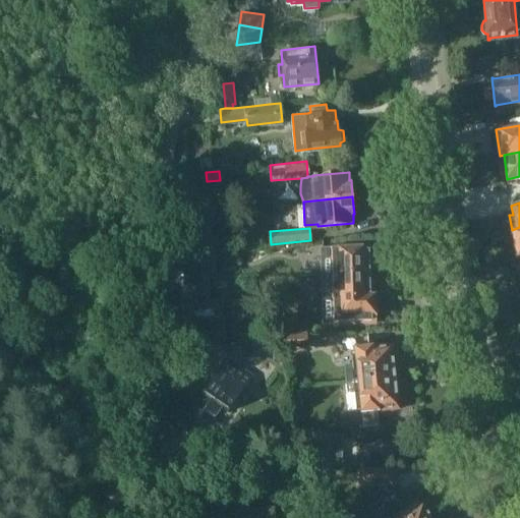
[(188,238),(187,238),(187,251),(187,252),(212,251),(212,237),(188,238)]
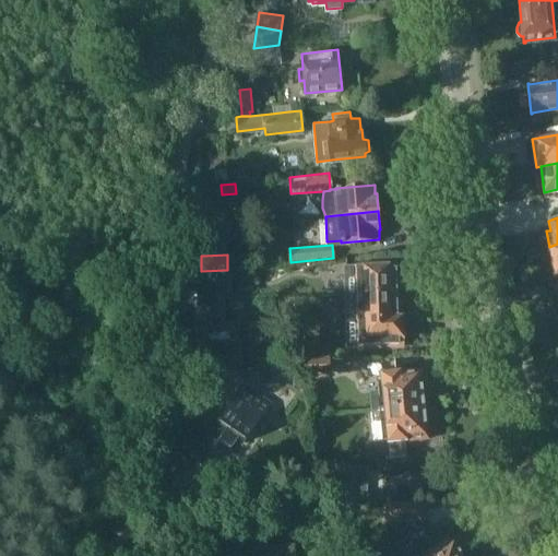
[(355,264),(346,264),(346,292),(358,292),(358,291),(396,290),(396,286),(400,283),(399,272),(395,269),(395,264),(355,264)]
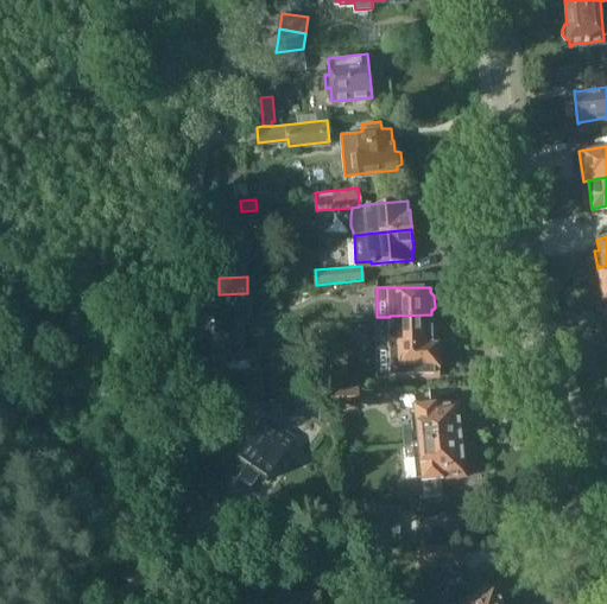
[(247,293),(219,294),(220,323),(242,320),(248,320),(247,293)]
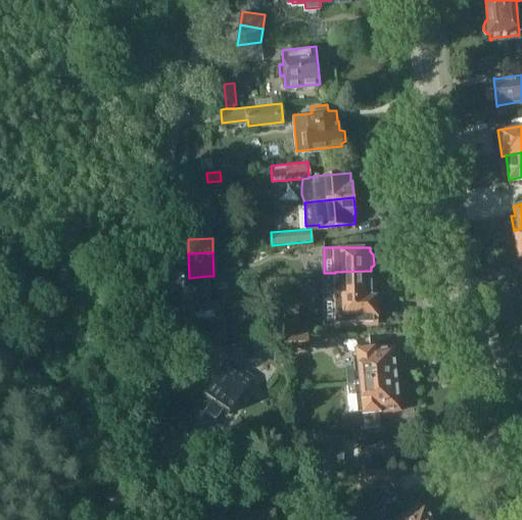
[(335,273),(324,273),(324,297),(335,297),(372,296),(371,285),(374,285),(374,275),(371,275),(371,271),(335,272),(335,273)]
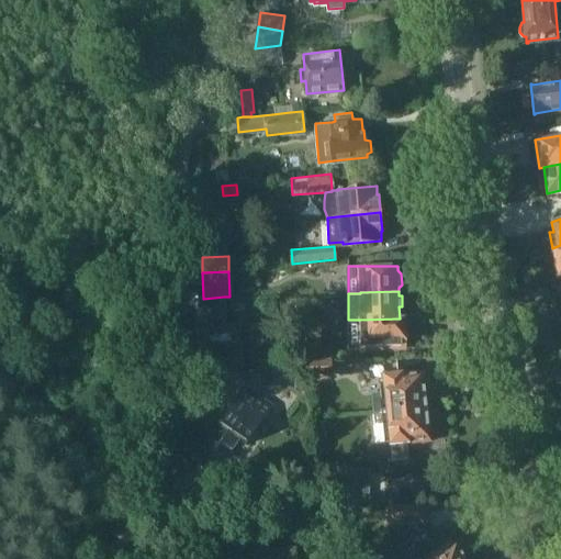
[(203,299),(195,299),(197,324),(197,325),(225,323),(224,297),(203,299)]
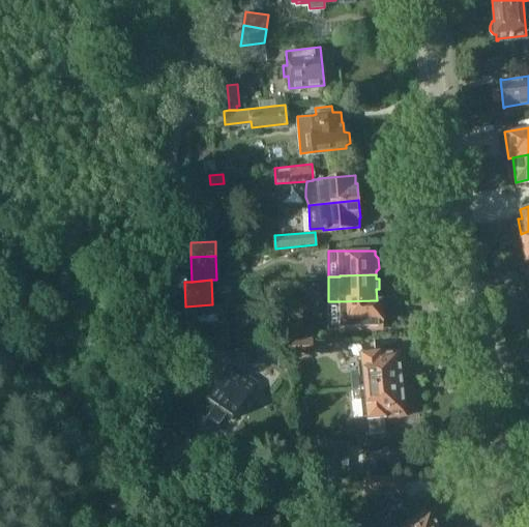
[(340,301),(328,301),(329,327),(340,327),(382,326),(381,299),(377,300),(340,301)]
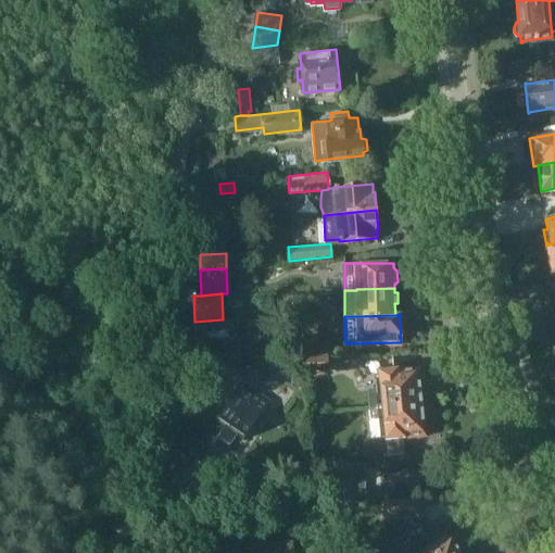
[(239,321),(189,322),(190,349),(240,347),(239,321)]
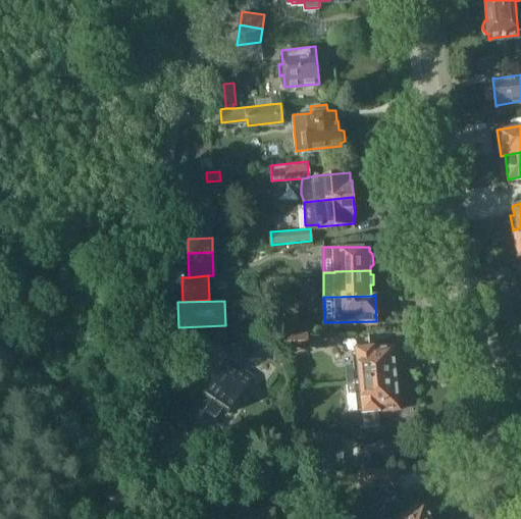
[(307,334),(282,334),(282,346),(307,346),(307,334)]
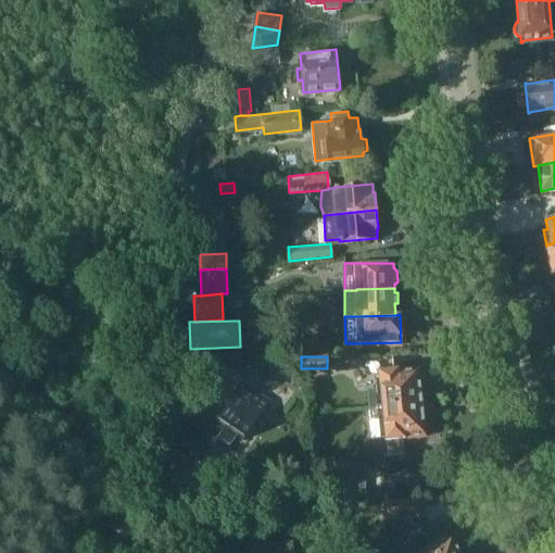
[(284,362),(255,365),(259,386),(287,382),(286,376),(292,376),(291,366),(285,367),(284,362)]
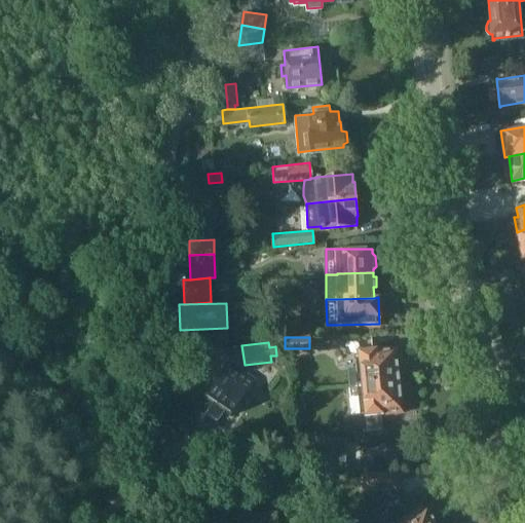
[(198,343),(197,360),(215,361),(215,344),(198,343)]
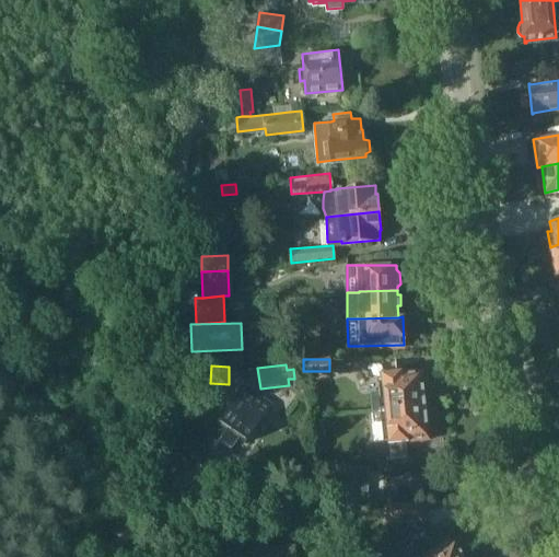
[(382,390),(370,391),(372,408),(420,404),(419,394),(422,393),(421,382),(424,379),(423,371),(420,369),(380,373),(382,390)]
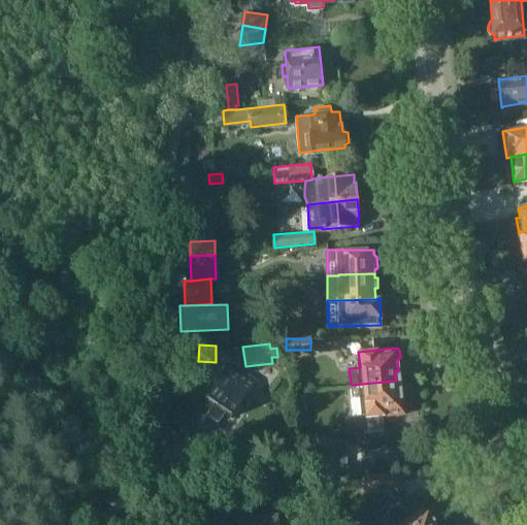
[(183,395),(164,421),(191,439),(208,414),(218,421),(225,411),(232,416),(251,390),(257,381),(243,371),(231,362),(206,397),(199,393),(193,402),(183,395)]
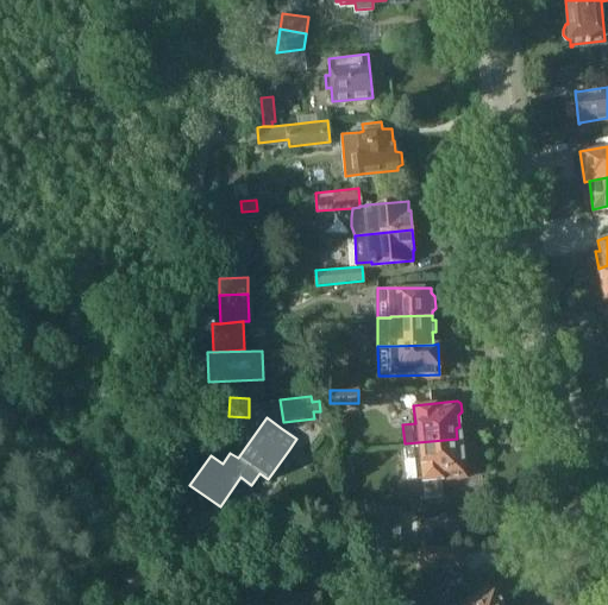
[(457,439),(405,443),(406,460),(415,460),(417,478),(420,478),(421,481),(424,481),(425,496),(443,495),(440,479),(464,477),(468,472),(467,466),(463,462),(462,449),(458,449),(457,439)]
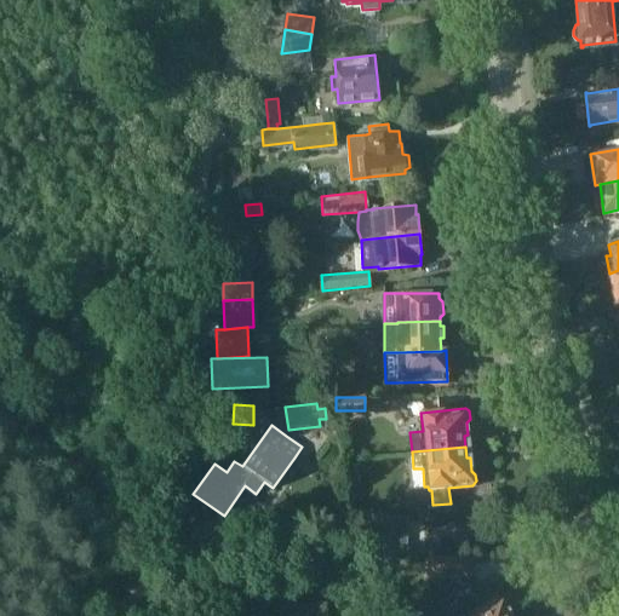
[(430,554),(429,573),(469,575),(470,557),(430,554)]
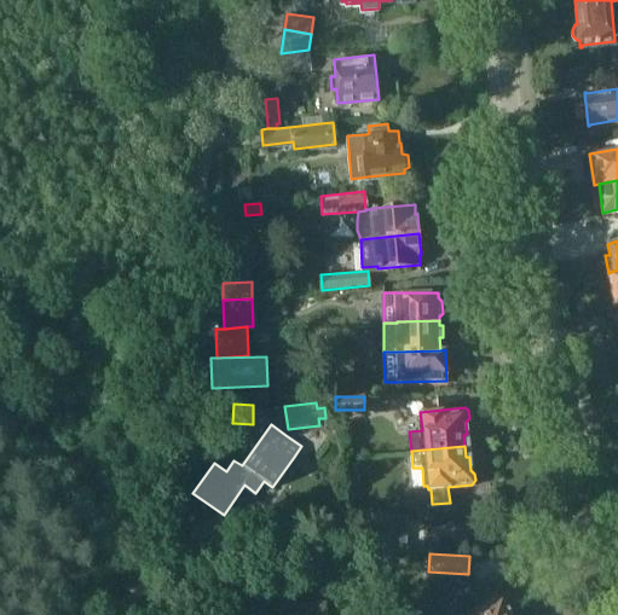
[(246,599),(225,599),(225,614),(325,614),(325,601),(300,602),(299,576),(278,578),(279,603),(246,604),(246,599)]
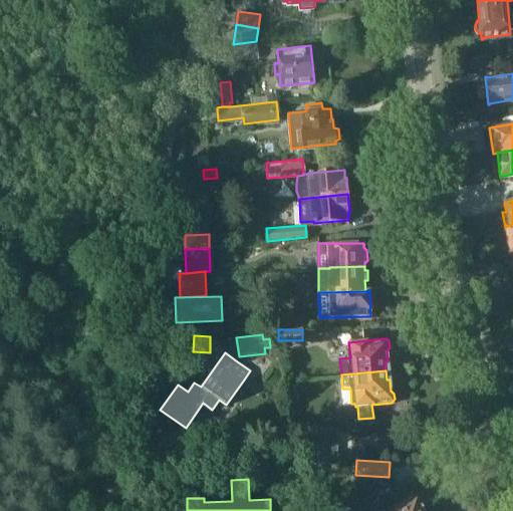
[(385,510),(431,510),(431,509),(426,506),(424,507),(417,494),(385,510)]
